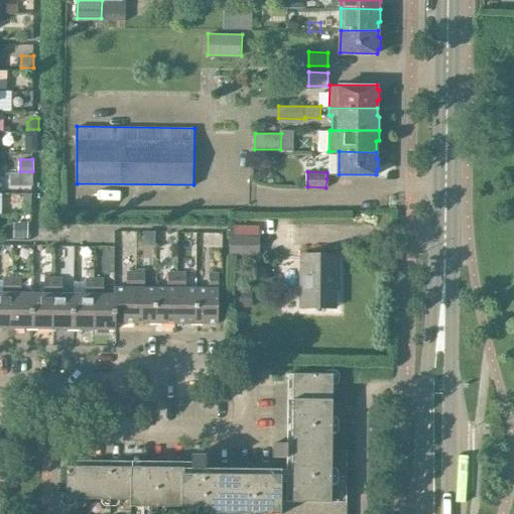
[(26,238),(26,225),(18,225),(17,238),(26,238)]
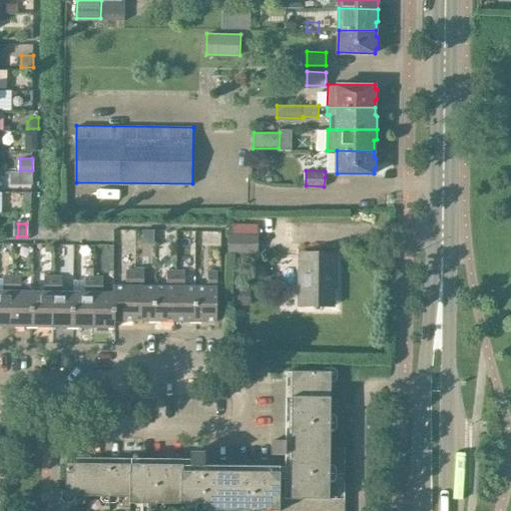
[(258,252),(258,234),(229,233),(229,251),(258,252)]
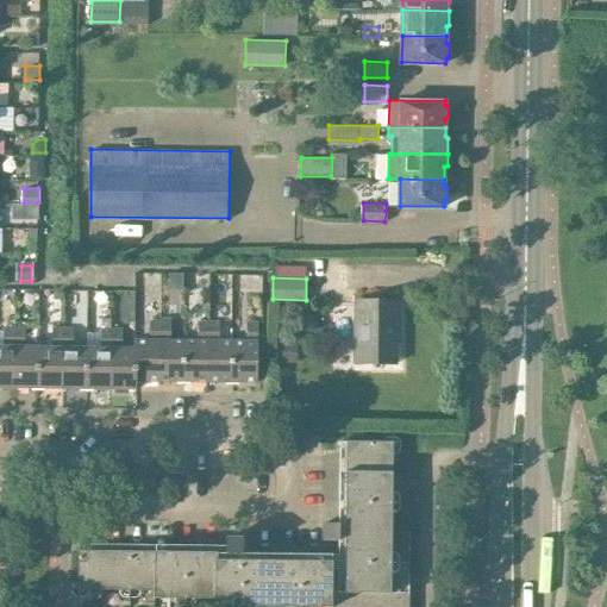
[(396,362),(398,325),(400,325),(401,300),(357,300),(356,361),(396,362)]
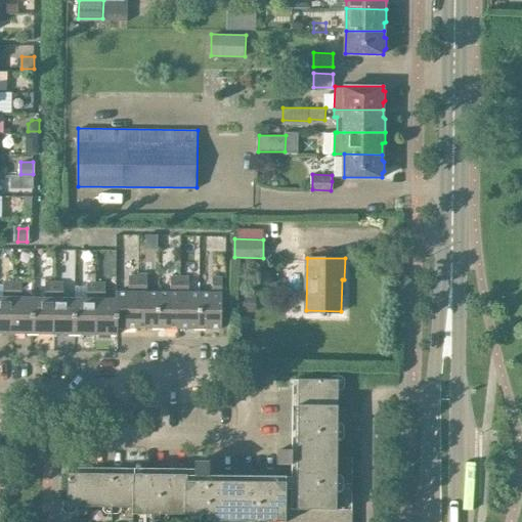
[(138,275),(138,327),(159,327),(159,292),(147,292),(148,275),(148,266),(139,265),(139,275),(138,275)]
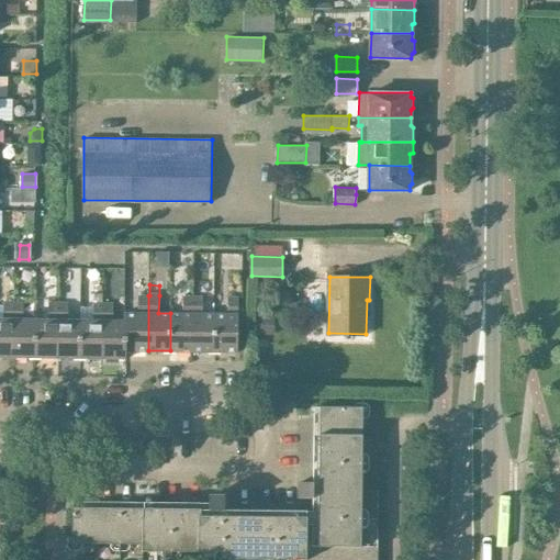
[(148,350),(148,295),(138,295),(138,312),(124,312),(124,321),(126,350),(148,350)]
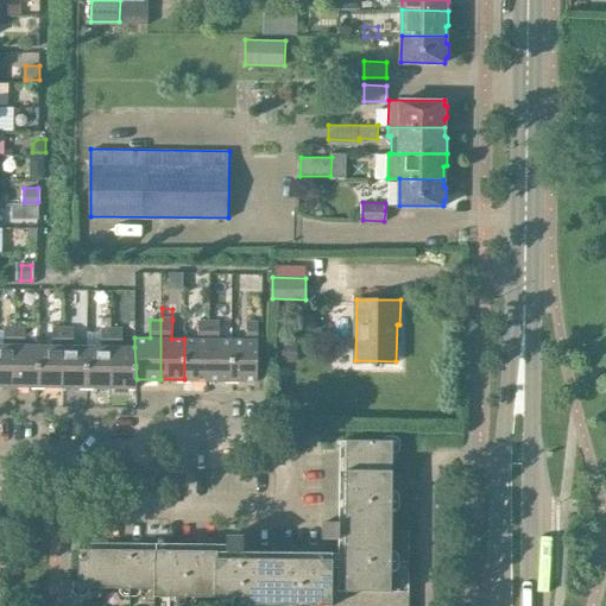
[(208,380),(209,320),(199,320),(199,339),(184,339),(184,379),(208,380)]
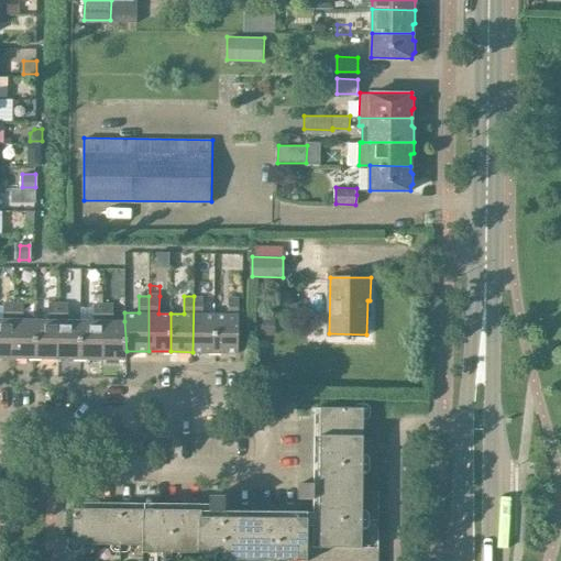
[(216,352),(216,314),(204,314),(204,296),(194,296),(193,352),(216,352)]
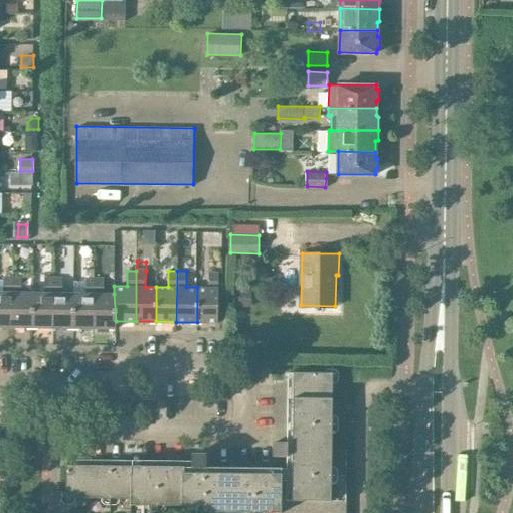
[(197,287),(197,322),(218,322),(219,272),(209,272),(209,287),(197,287)]
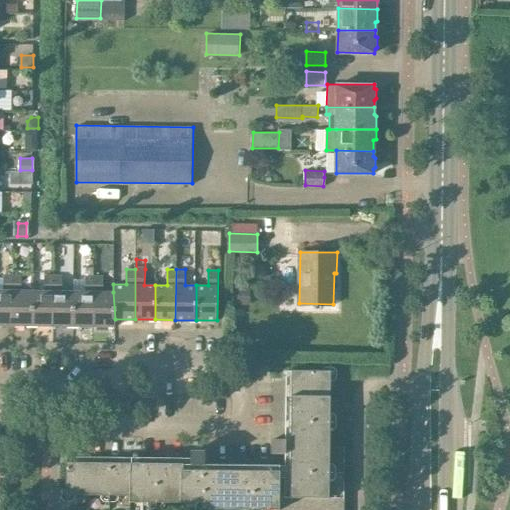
[(0,324),(13,325),(13,274),(4,274),(4,290),(0,289),(0,324)]
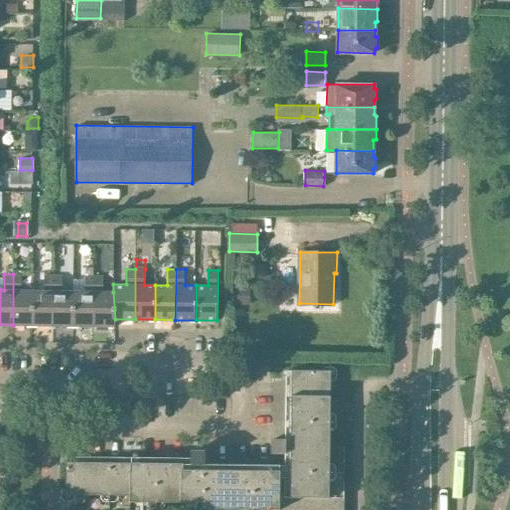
[(33,325),(33,290),(23,290),(23,275),(13,274),(13,325),(33,325)]
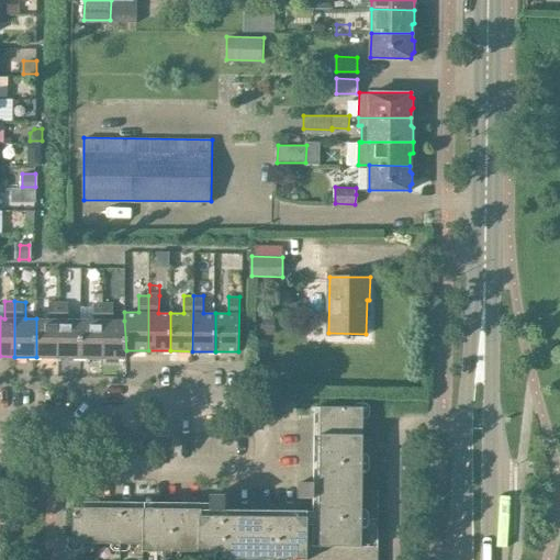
[(58,357),(59,302),(49,302),(48,318),(36,318),(36,357),(58,357)]
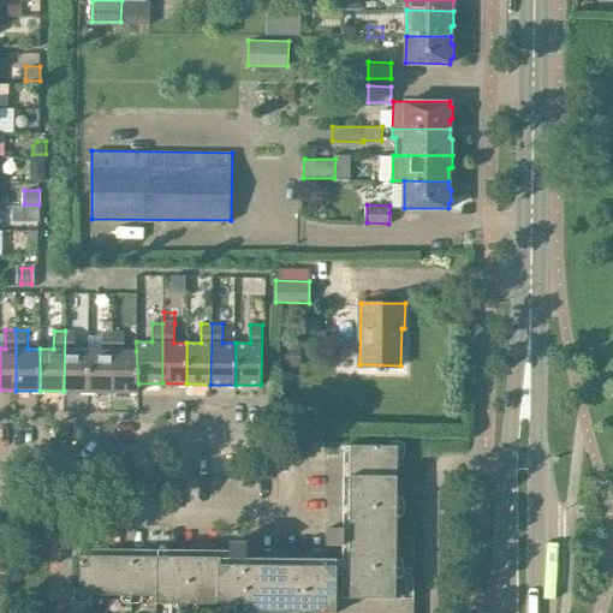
[(89,391),(89,350),(76,350),(76,331),(65,331),(64,391),(89,391)]
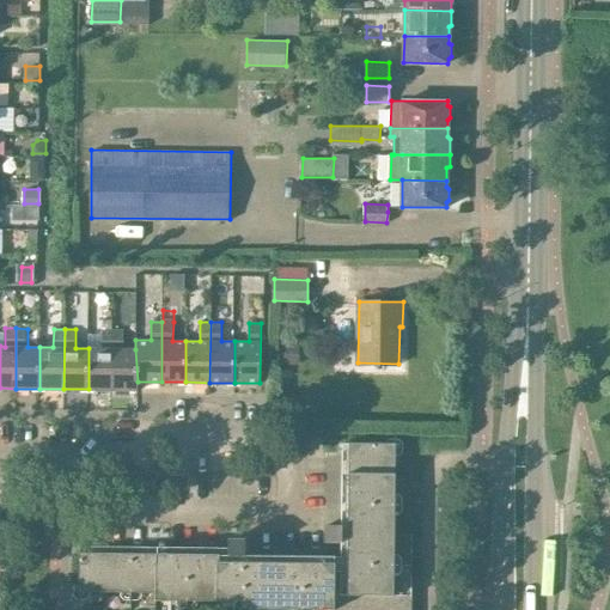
[(113,390),(114,330),(102,330),(102,348),(89,348),(89,389),(113,390)]
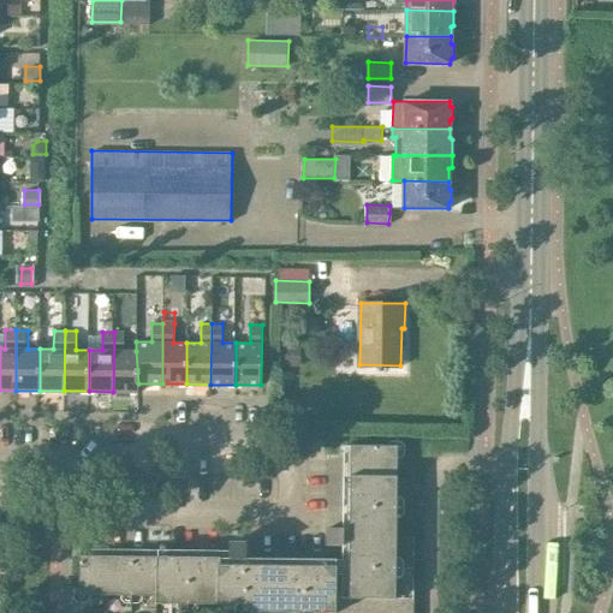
[(138,384),(136,351),(125,350),(125,332),(114,332),(113,392),(140,392),(138,384)]
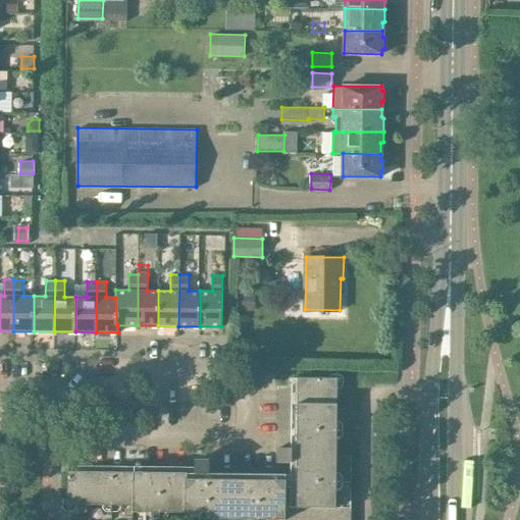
[(256,310),(256,293),(240,293),(240,310),(256,310)]
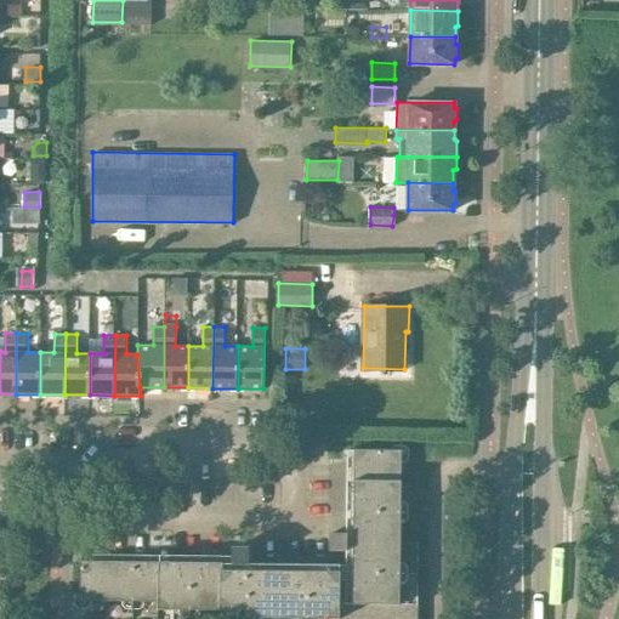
[(418,618),(419,541),(412,541),(401,541),(402,449),(355,448),(353,574),(341,575),(341,571),(222,569),(222,562),(81,561),(81,598),(158,600),(159,608),(246,609),(245,617),(339,618),(338,618),(418,618)]
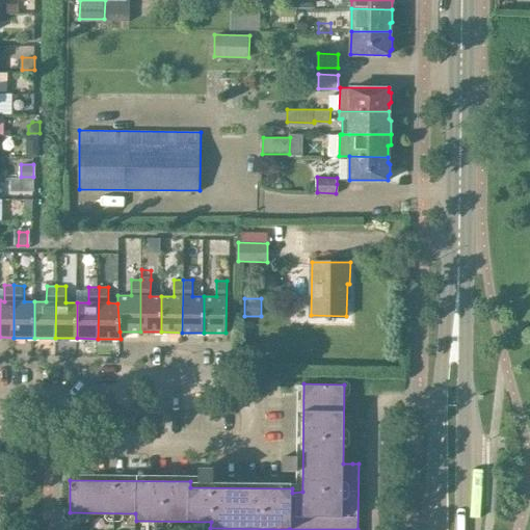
[(283,471),(297,471),(298,455),(284,456),(283,471)]
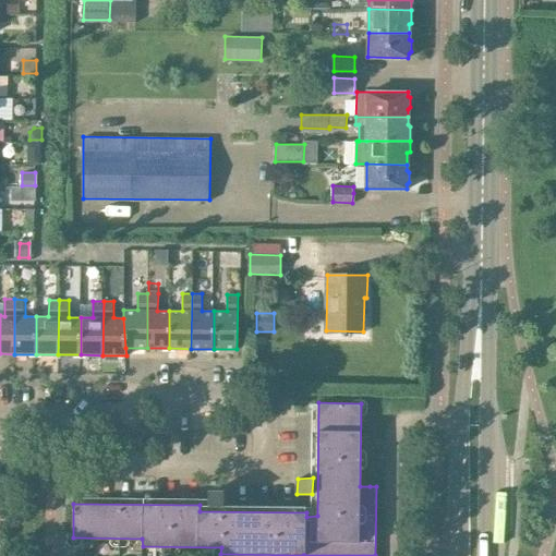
[(208,507),(225,507),(225,492),(208,492),(208,507)]
